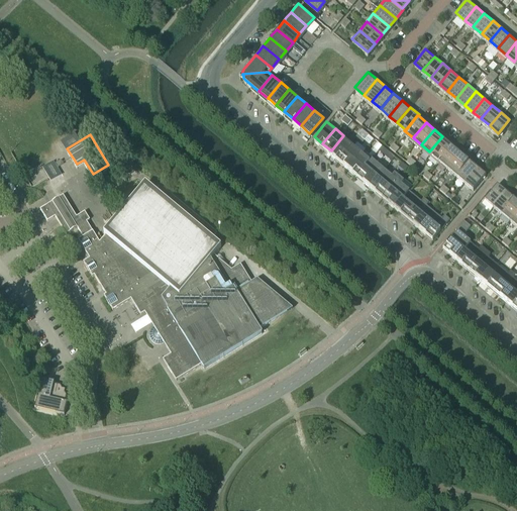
[(339,158),(352,142),(343,135),(331,150),(339,158)]
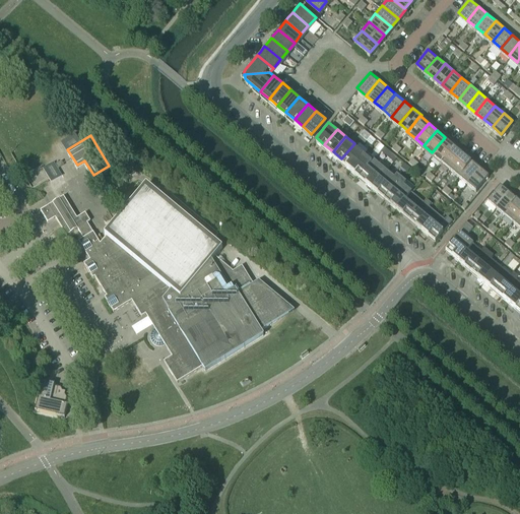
[(453,144),(453,143),(445,137),(432,152),(441,159),(442,158),(453,144)]
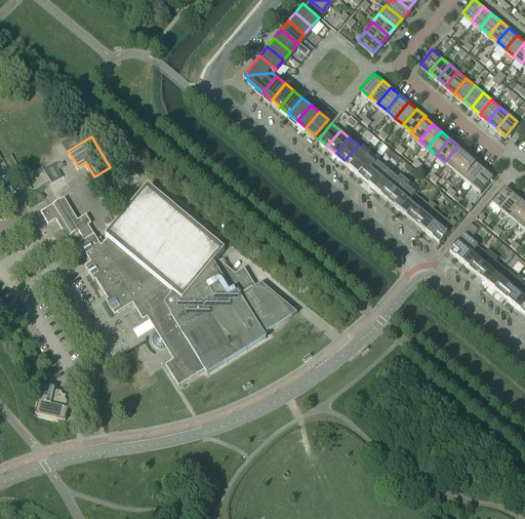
[(454,167),(468,152),(458,144),(457,145),(457,146),(446,160),(454,167)]
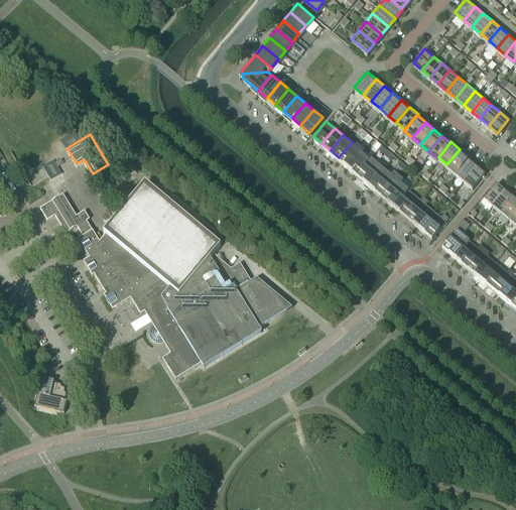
[(347,164),(360,149),(352,142),(339,157),(347,164)]
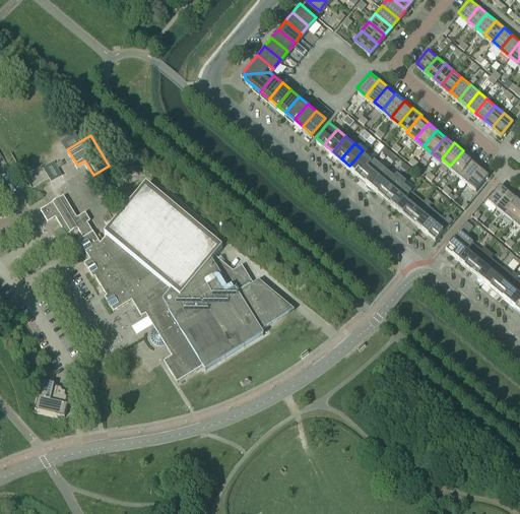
[(358,173),(371,157),(363,150),(349,166),(358,173)]
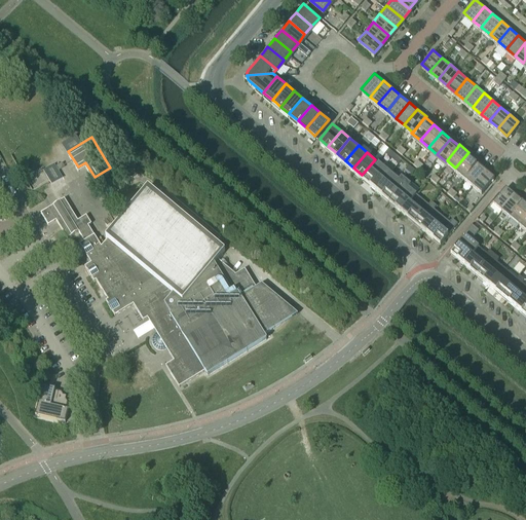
[(463,175),(477,159),(468,152),(455,168),(463,175)]
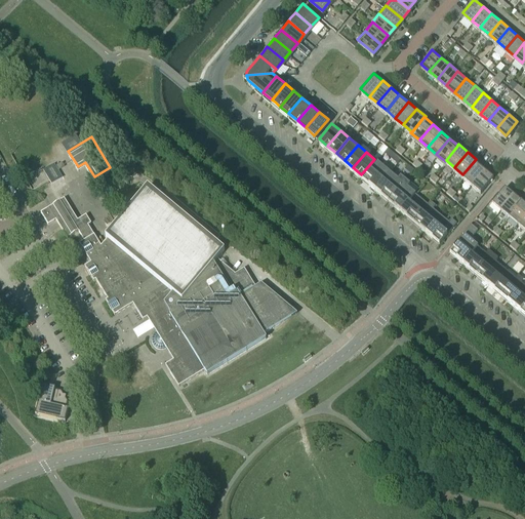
[(374,186),(390,167),(381,161),(385,158),(379,154),(374,159),(361,174),(374,186)]
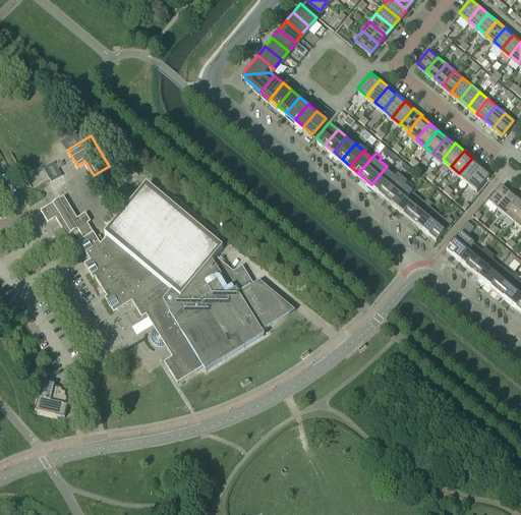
[(468,180),(480,164),(472,158),(459,173),(468,180)]
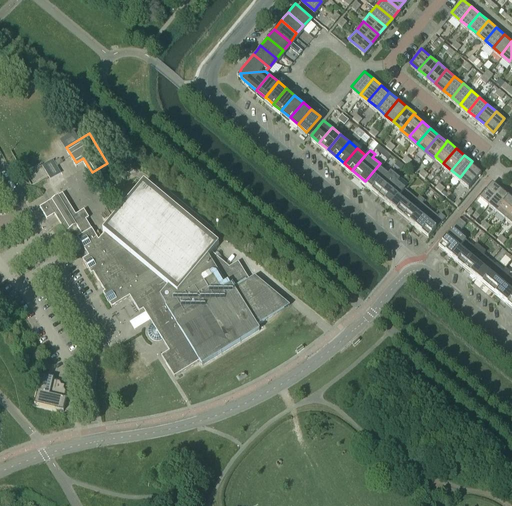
[(468,184),(481,169),(472,161),(460,177),(468,184)]
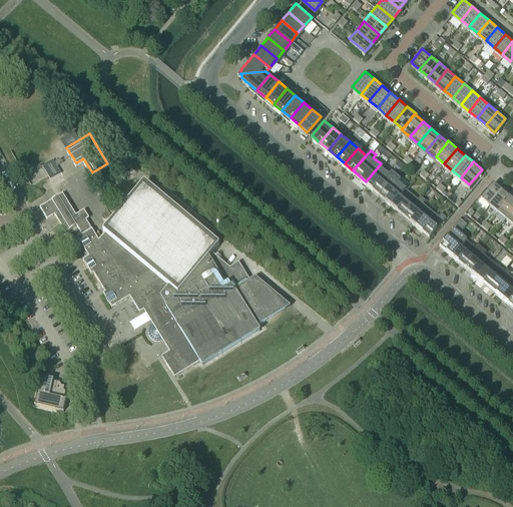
[(379,191),(396,171),(391,167),(389,170),(381,163),(366,181),(379,191)]
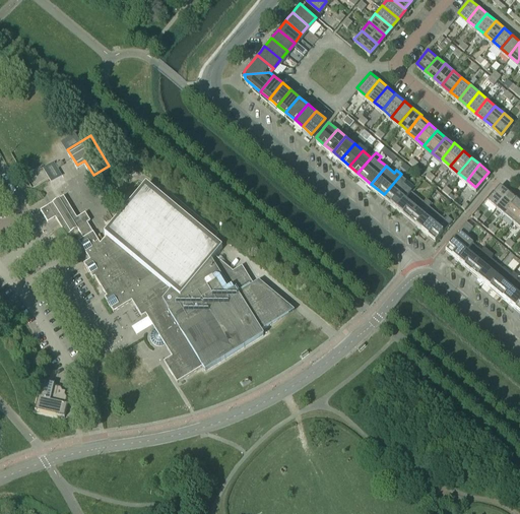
[(396,205),(411,187),(403,181),(405,177),(401,174),(384,194),(396,205)]
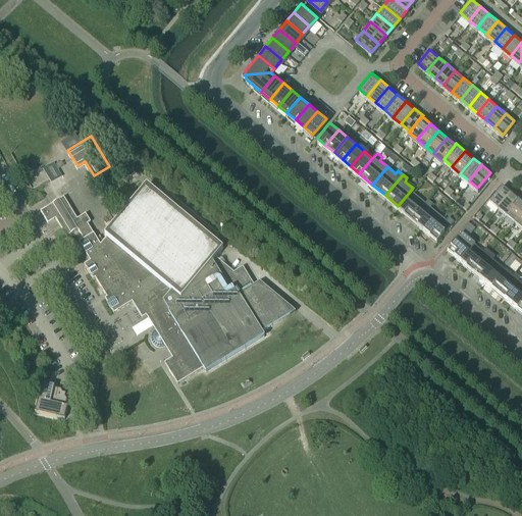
[(233,267),(216,253),(222,244),(213,237),(219,229),(161,182),(156,189),(147,181),(104,230),(106,233),(100,240),(88,218),(91,216),(86,208),(76,214),(66,196),(62,198),(60,194),(40,206),(48,218),(55,213),(66,231),(77,224),(84,234),(79,237),(90,256),(84,259),(93,274),(95,273),(104,288),(107,292),(105,294),(114,308),(132,297),(142,313),(146,310),(155,324),(153,326),(152,327),(151,329),(151,331),(151,333),(151,336),(152,338),(153,340),(155,341),(157,342),(159,342),(161,342),(163,342),(165,341),(172,353),(164,358),(177,378),(203,363),(206,367),(264,331),(262,327),(271,321),(277,317),(281,313),(286,308),(290,302),(259,276),(254,280),(243,262),(233,267)]
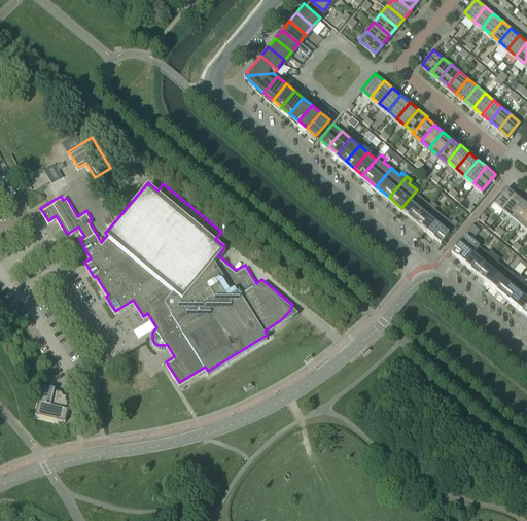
[(502,206),(516,190),(506,183),(493,199),(502,206)]
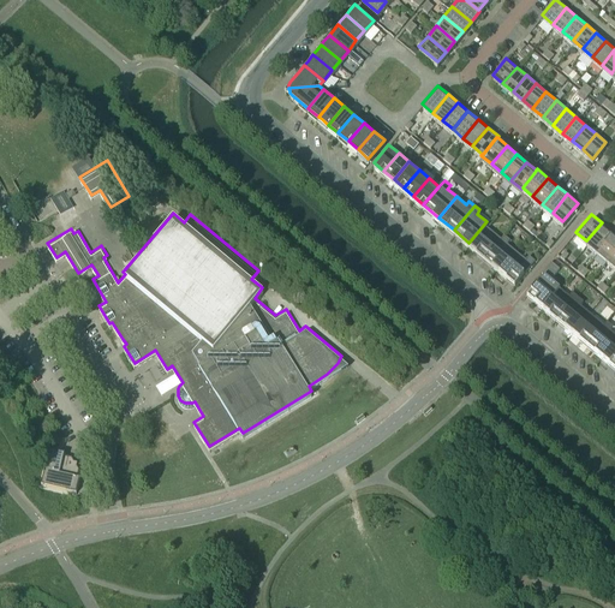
[(483,254),(501,233),(487,221),(469,243),(483,254)]
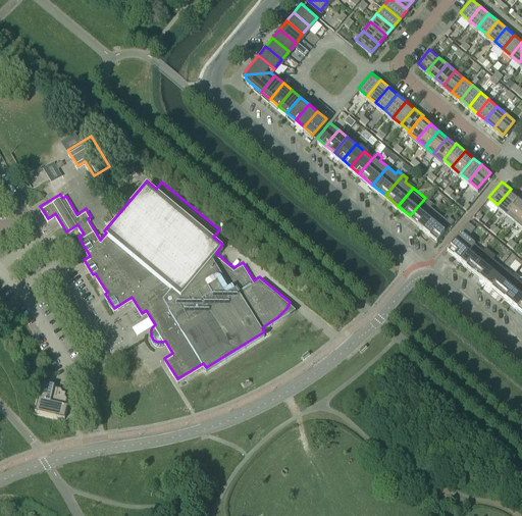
[(506,211),(519,196),(511,189),(498,204),(506,211)]
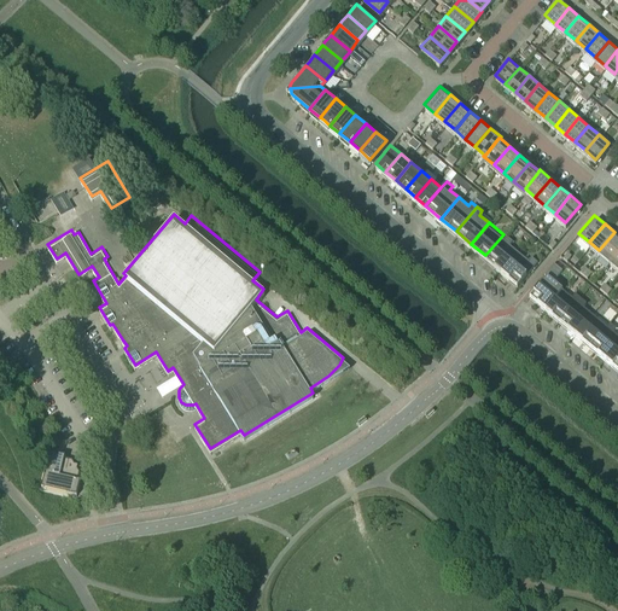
[(501,268),(519,248),(509,239),(512,236),(506,231),(503,234),(485,255),(501,268)]
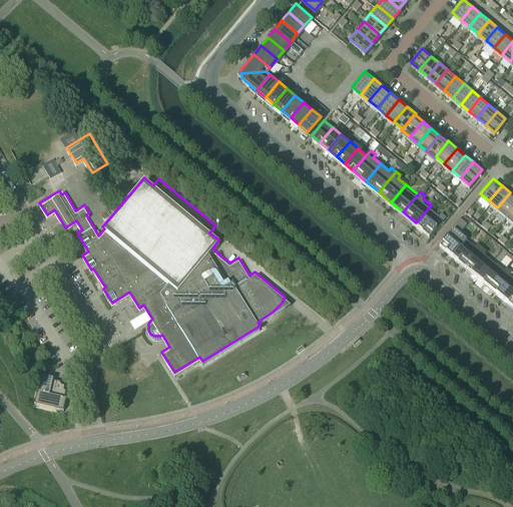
[(506,214),(512,205),(512,194),(510,192),(497,207),(506,214)]
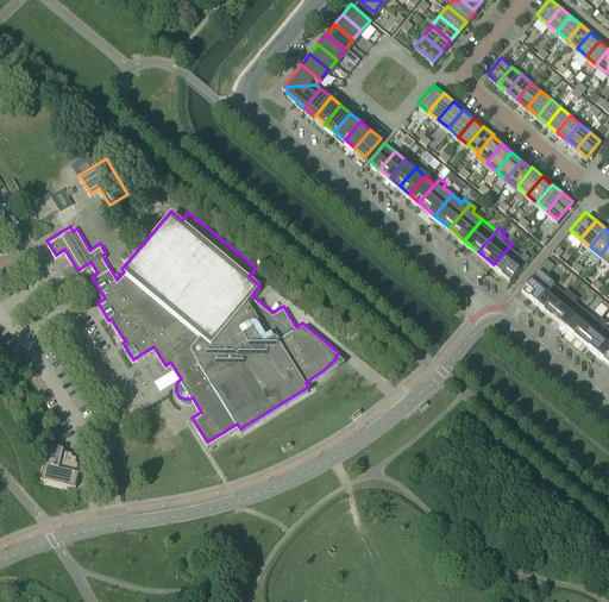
[(509,277),(529,252),(523,248),(520,251),(512,244),(494,264),(509,277)]
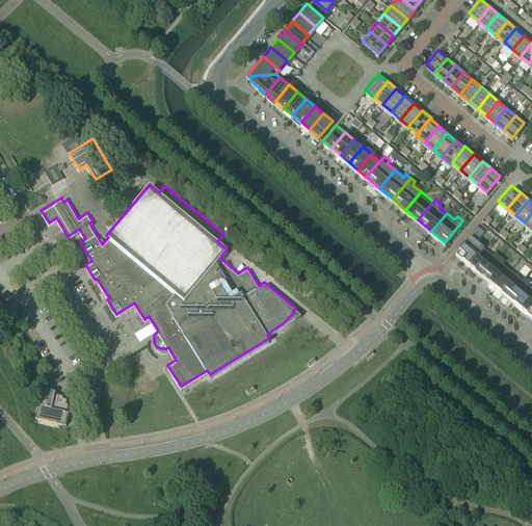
[(469,262),(484,244),(476,237),(484,228),(477,222),(469,232),(470,234),(455,252),(469,262)]
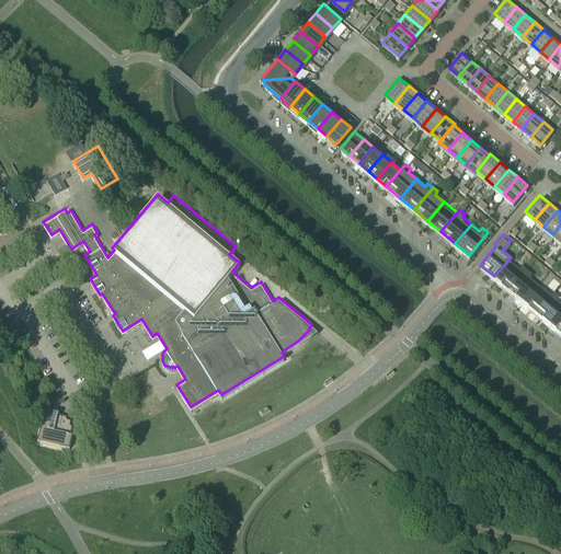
[(507,288),(526,265),(522,261),(518,264),(511,257),(494,276),(507,288)]
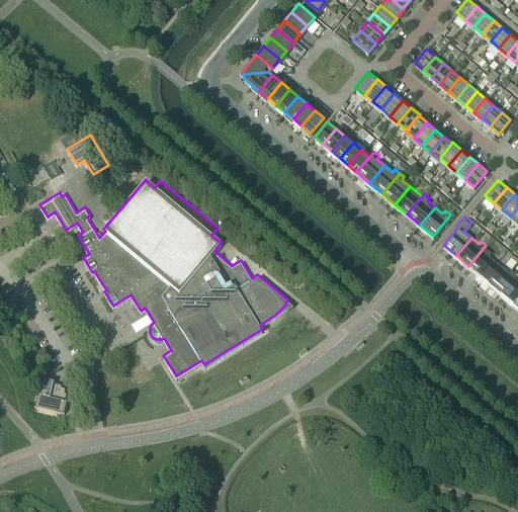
[(482,276),(496,259),(489,252),(491,249),(486,245),(468,266),(482,276)]
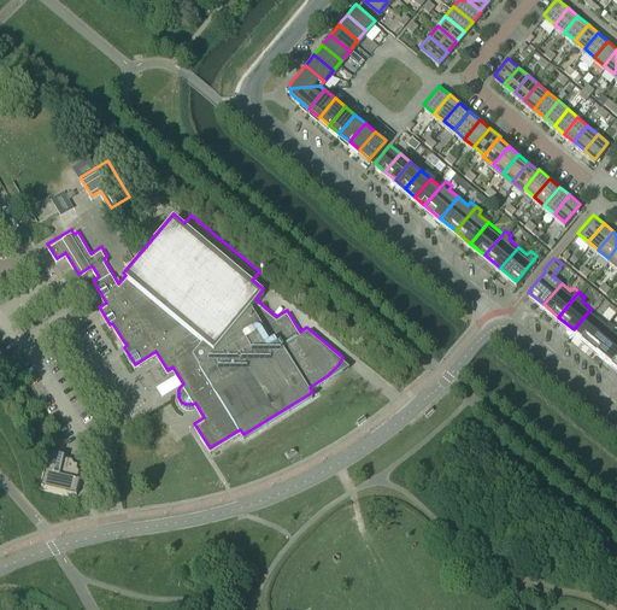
[(588,341),(605,321),(591,309),(574,329),(588,341)]
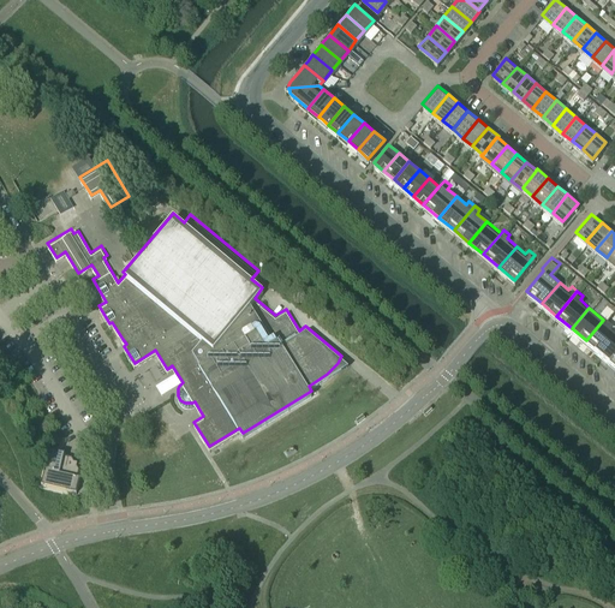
[(602,353),(614,337),(614,328),(610,325),(613,321),(607,316),(603,320),(586,340),(602,353)]
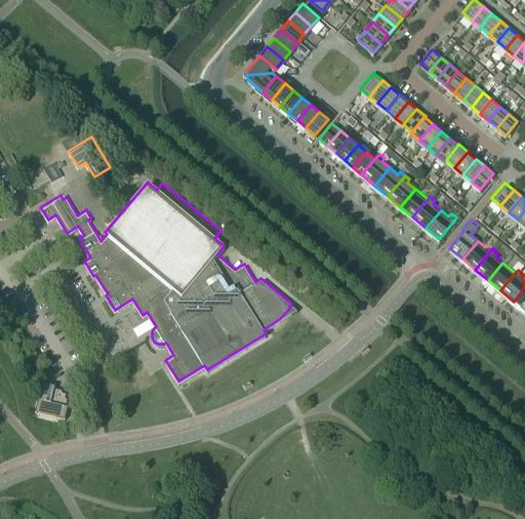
[(524,311),(524,287),(514,302),(520,307),(524,311)]
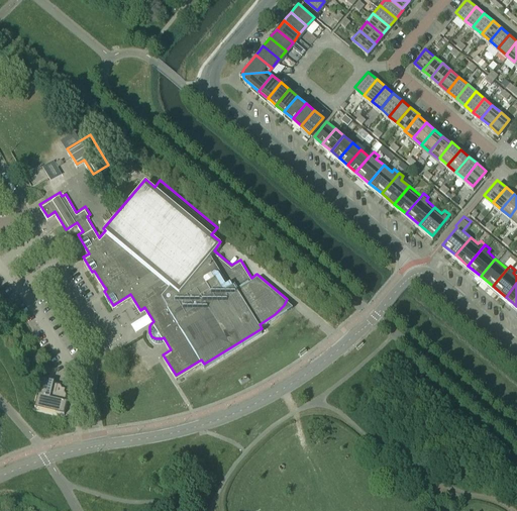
[(65,396),(67,390),(61,380),(54,379),(55,377),(41,374),(34,403),(64,410),(67,397),(65,396)]
